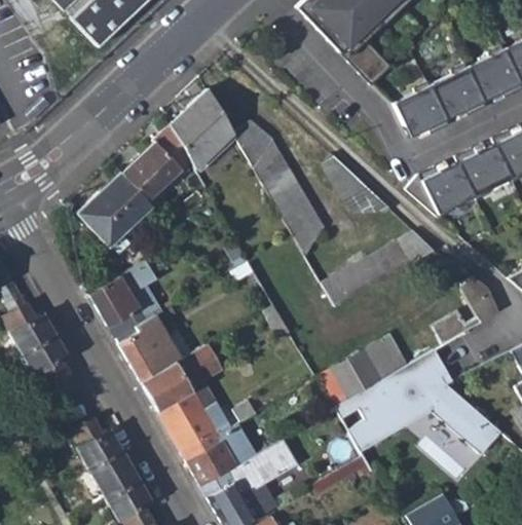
[(52,0),(96,45),(143,0),(52,0)]
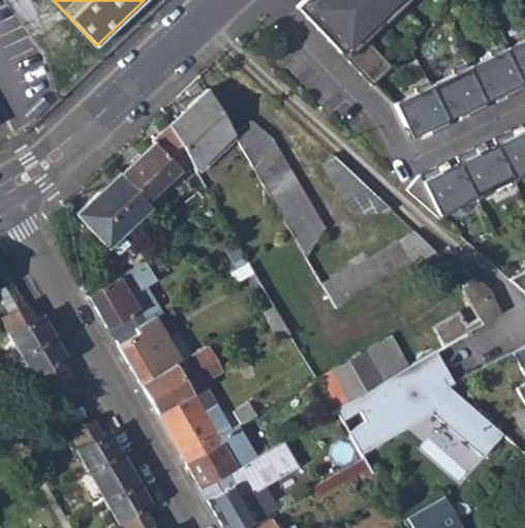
[(306,0),(299,7),(374,87),(395,67),(368,39),(363,33),(378,20),(383,25),(384,26),(411,0),(306,0)]
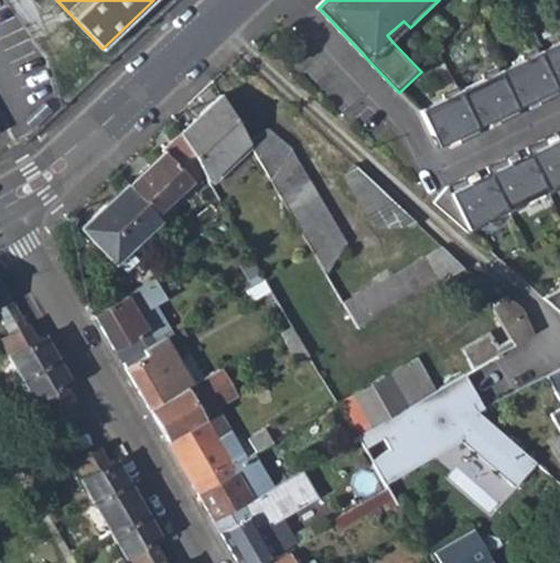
[(387,35),(392,42),(409,26),(404,21),(387,35)]
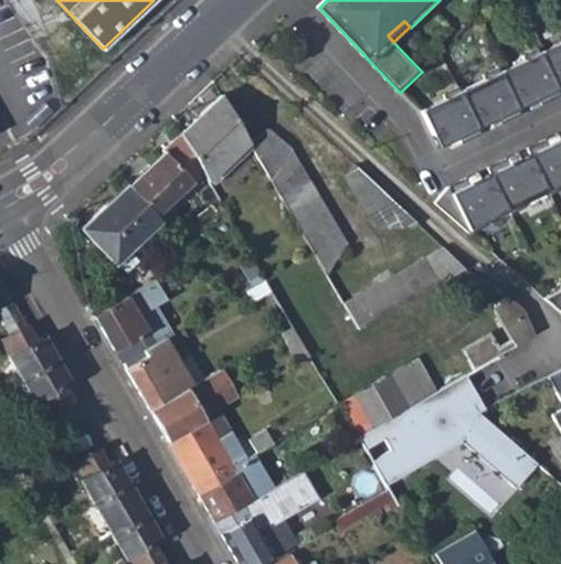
[(560,45),(543,54),(560,88),(560,45)]
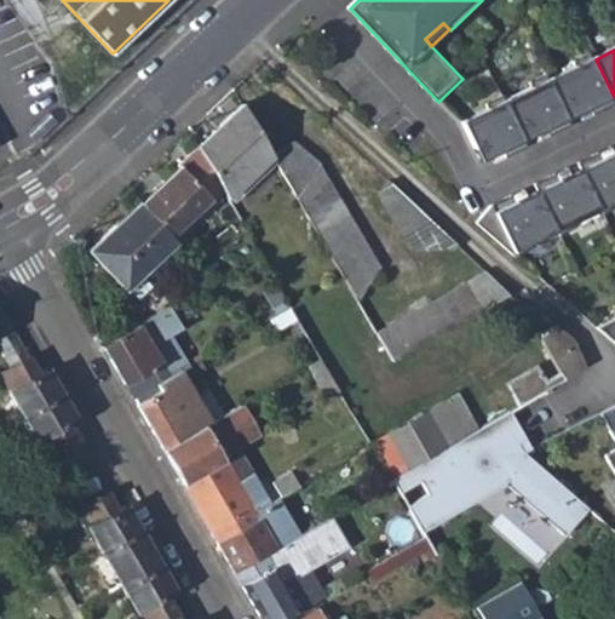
[(578,68),(552,80),(572,120),(592,110),(596,118),(601,115),(614,108),(614,97),(596,59),(593,55),(576,63),(578,68)]
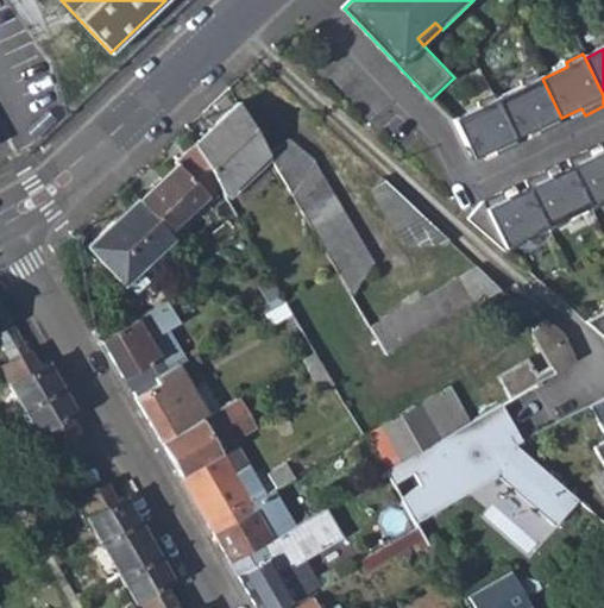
[(499,99),(518,139),(539,129),(542,135),(565,125),(561,118),(542,79),(540,75),(523,83),(526,88),(499,99)]
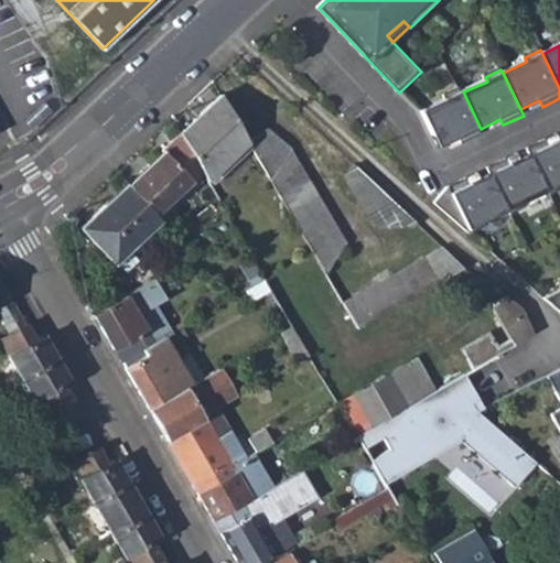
[(441,148),(460,139),(463,144),(484,134),(481,129),(463,91),(461,88),(445,96),(448,99),(423,111),(441,148)]
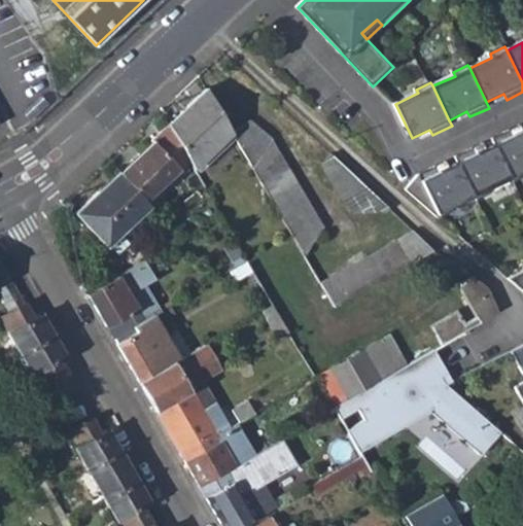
[(197,169),(235,132),(209,89),(172,127),(192,161),(197,169)]
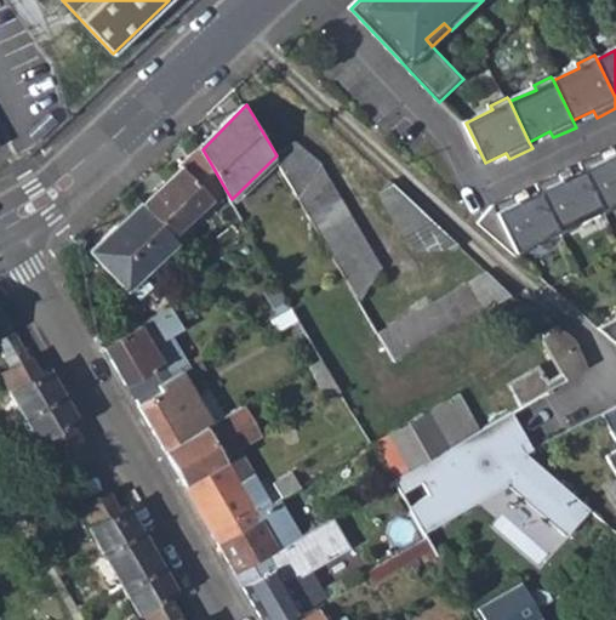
[(277,155),(363,303),(385,268),(321,161),(297,141),(277,155)]
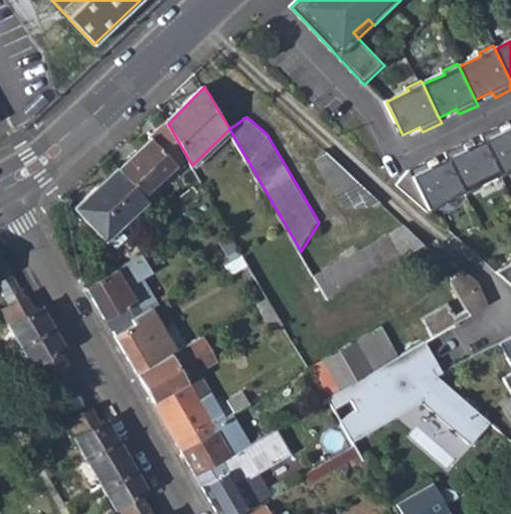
[(168,124),(152,141),(177,166),(187,157),(168,124)]
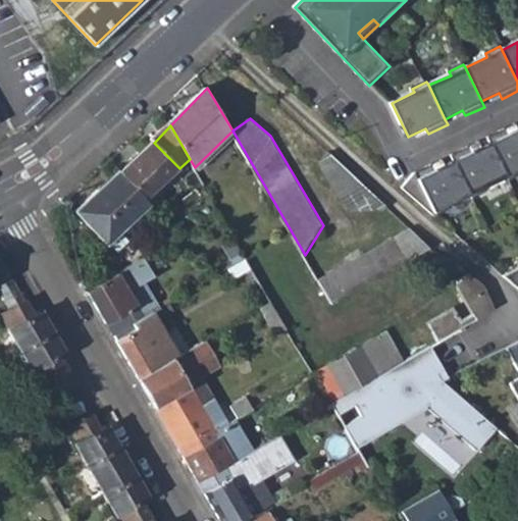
[(491,143),(508,177),(510,180),(517,176),(517,131),(511,135),(508,128),(489,138),(491,143)]
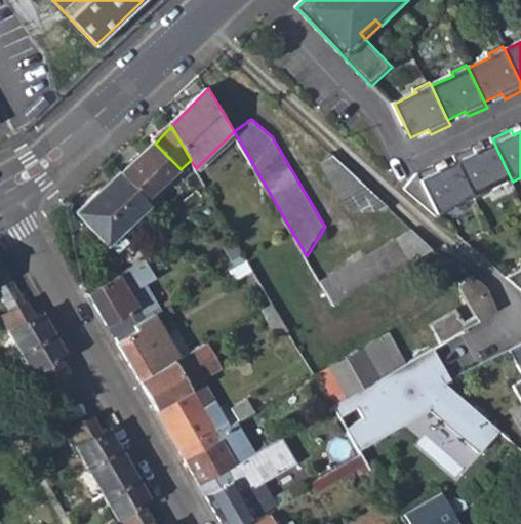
[(125,176),(149,201),(181,169),(155,144),(123,174),(125,176)]
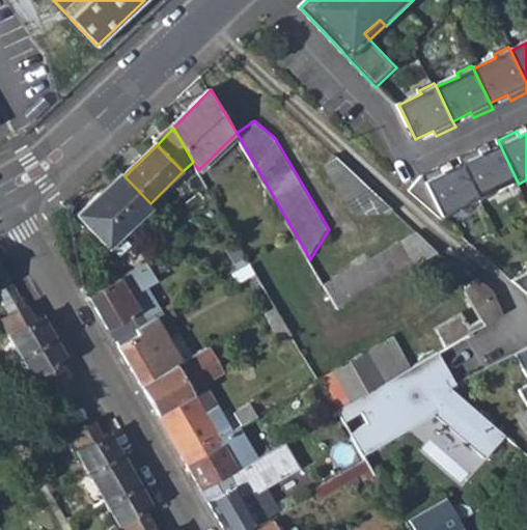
[(479,149),(461,159),(463,164),(479,198),(481,202),(496,195),(494,191),(517,180),(500,145),(482,155),(479,149)]
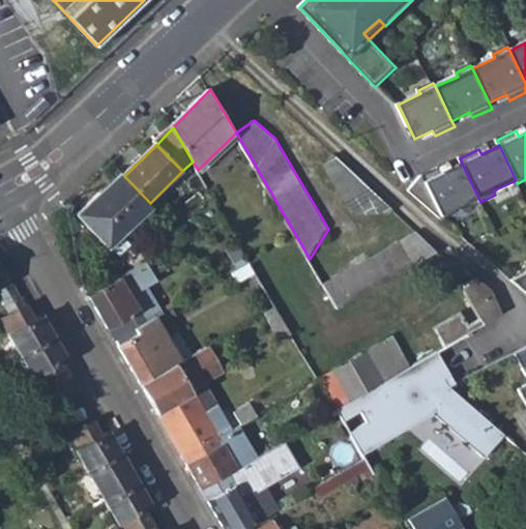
[(325,165),(355,213),(390,213),(396,209),(338,156),(325,165)]
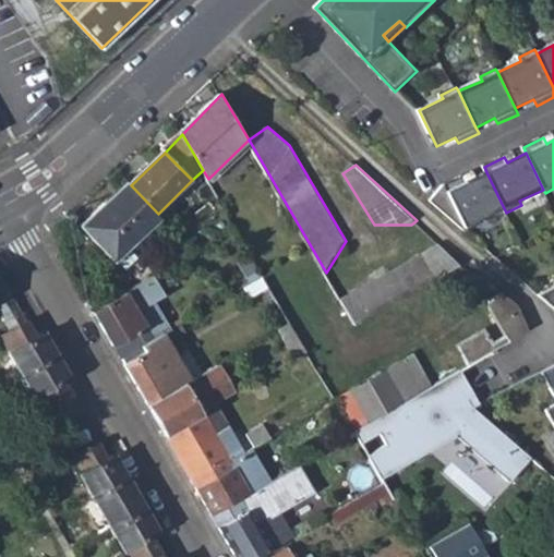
[(432,201),(467,231),(483,223),(481,219),(504,208),(486,172),(468,181),(465,176),(445,185),(432,201)]
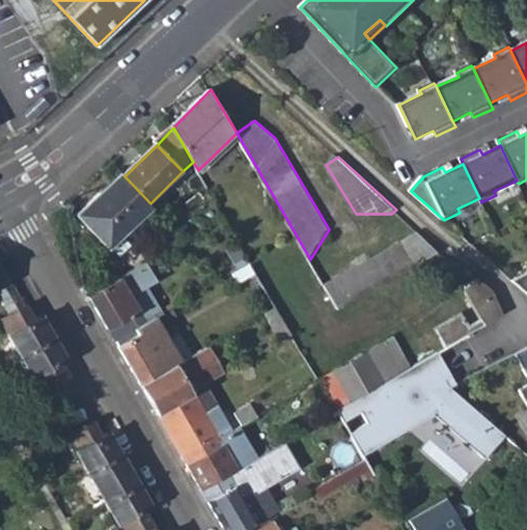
[(79,217),(111,249),(155,207),(150,203),(127,178),(106,198),(102,194),(79,217)]
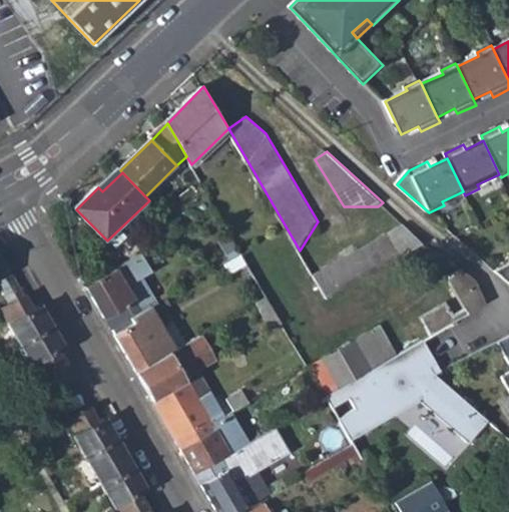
[(315,277),(327,298),(426,241),(406,224),(315,277)]
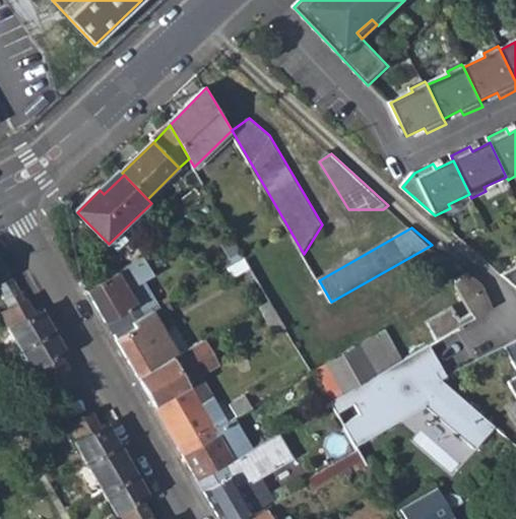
[(458,236),(468,244),(474,241),(463,231),(458,236)]
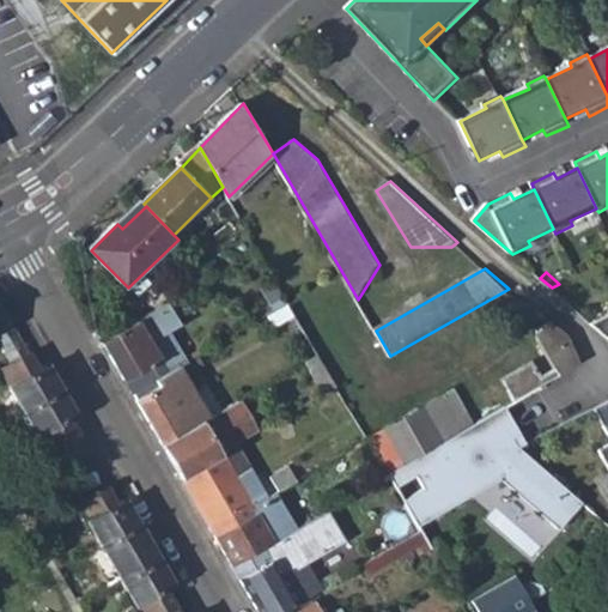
[(0,335),(16,363),(32,353),(4,303),(0,302),(0,335)]
